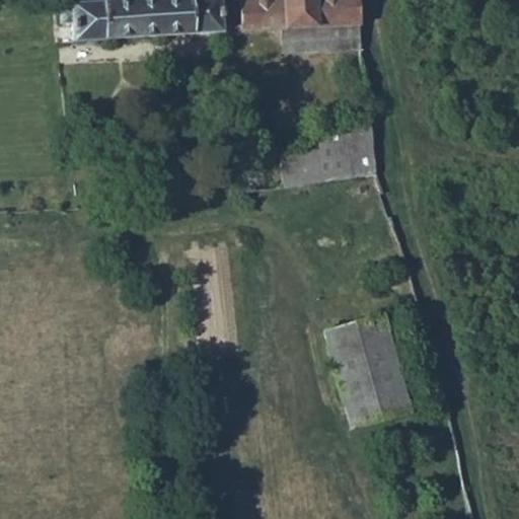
[(218,0),(164,0),(71,6),(71,8),(59,8),(61,25),(72,24),(73,43),(221,33),(218,0)]
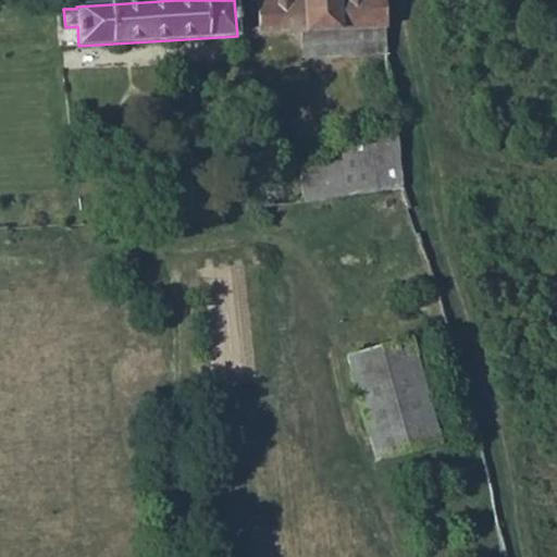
[(388,52),(381,0),(297,0),(257,2),(259,35),(300,33),(324,32),(325,56),(388,52)]
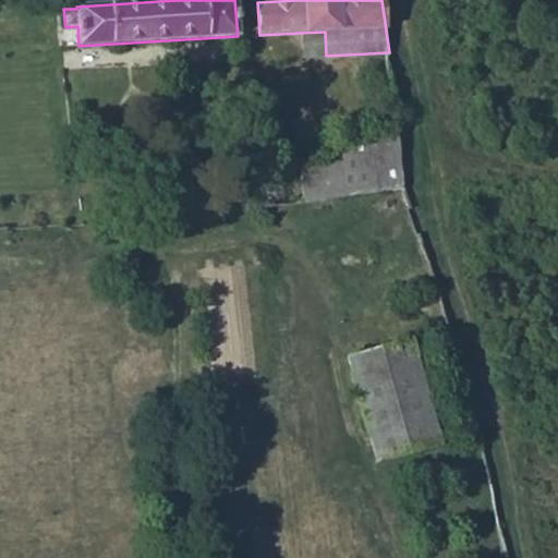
[(325,32),(301,33),(303,57),(326,56),(325,32)]
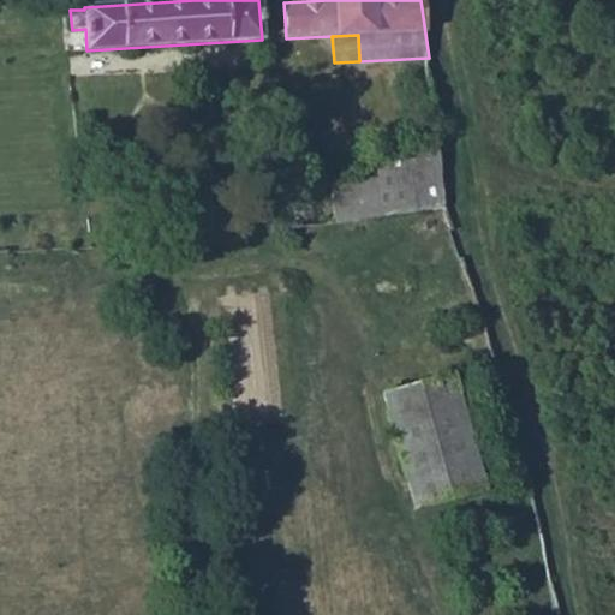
[(447,208),(440,145),(371,154),(374,178),(330,184),(335,222),(447,208)]
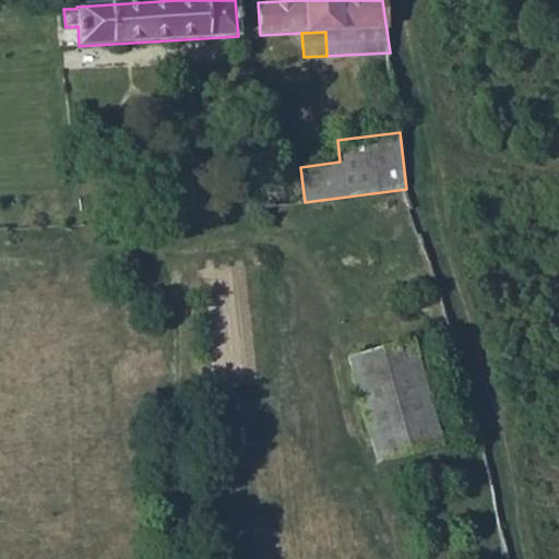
[(411,340),(347,357),(378,463),(440,445),(411,340)]
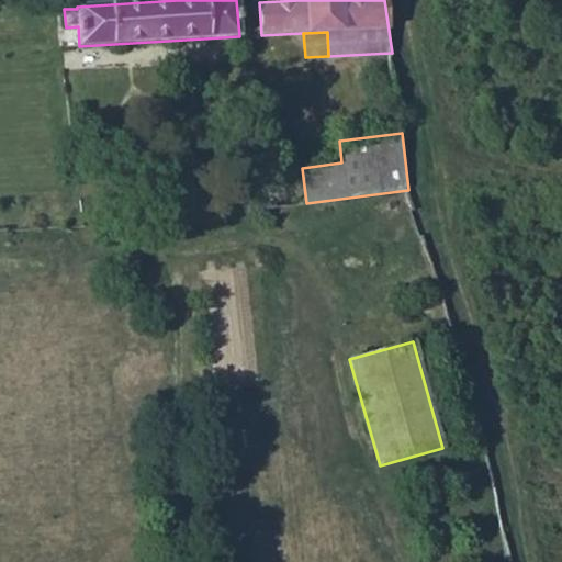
All buildings are outlined.
